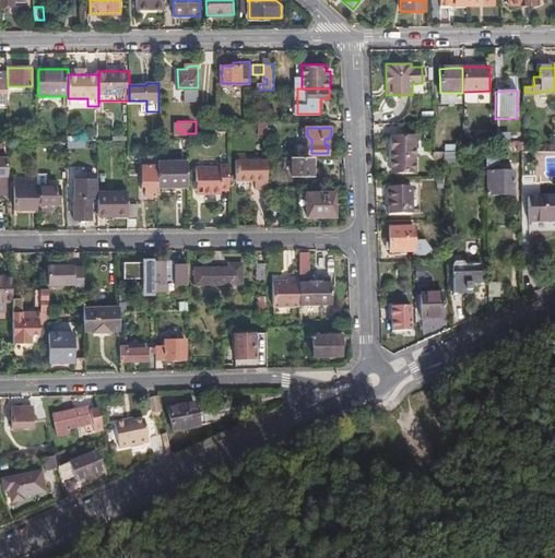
[(415,137),(405,137),(402,140),(390,140),(390,163),(392,163),(393,174),(415,174),(415,137)]
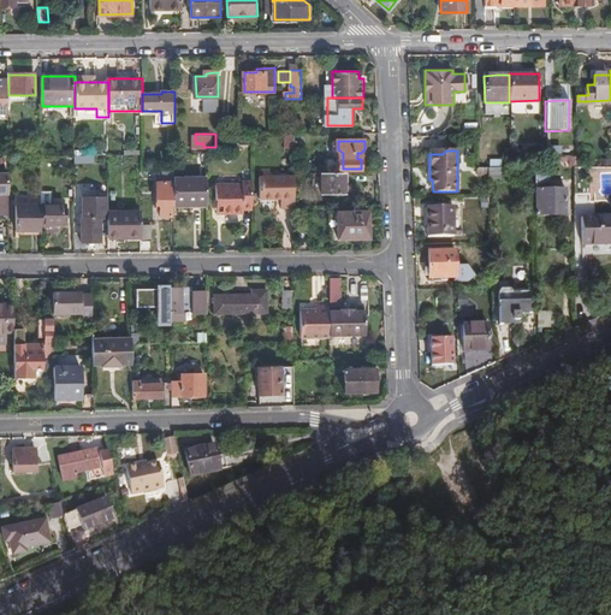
[(510,167),(487,169),(487,175),(487,181),(512,179),(512,167),(510,167)]
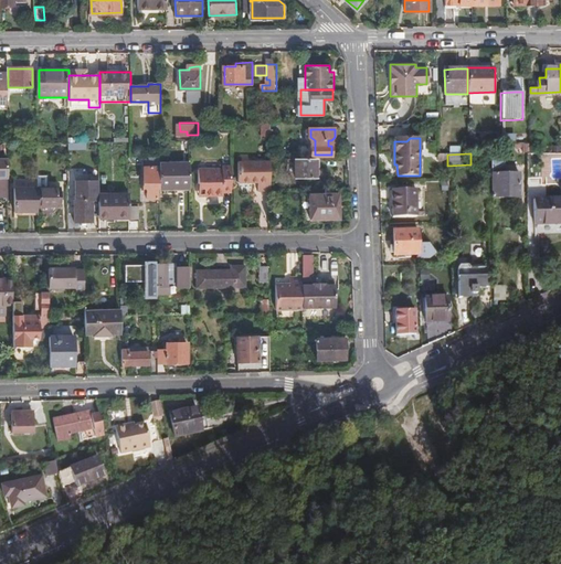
[(500,155),(491,155),(491,174),(500,174),(500,155)]
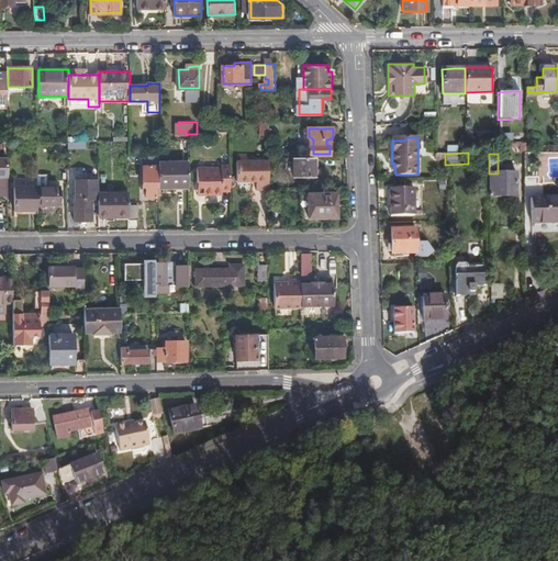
[(163,167),(163,163),(163,156),(145,156),(145,167),(163,167)]
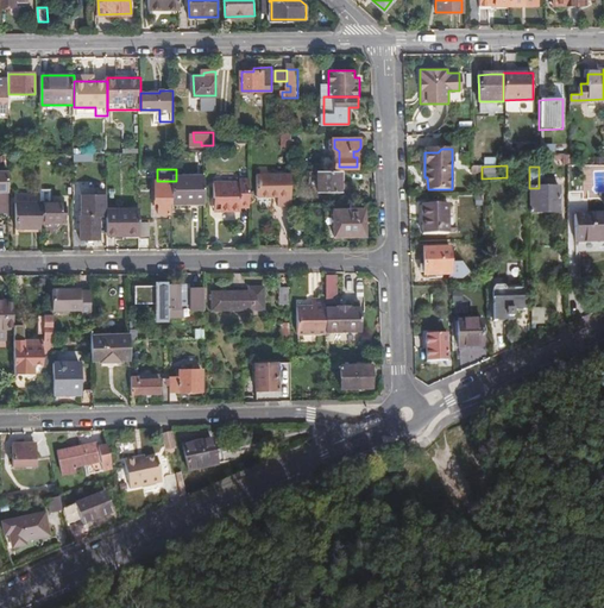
[(341,193),(341,171),(320,171),(320,193),(341,193)]
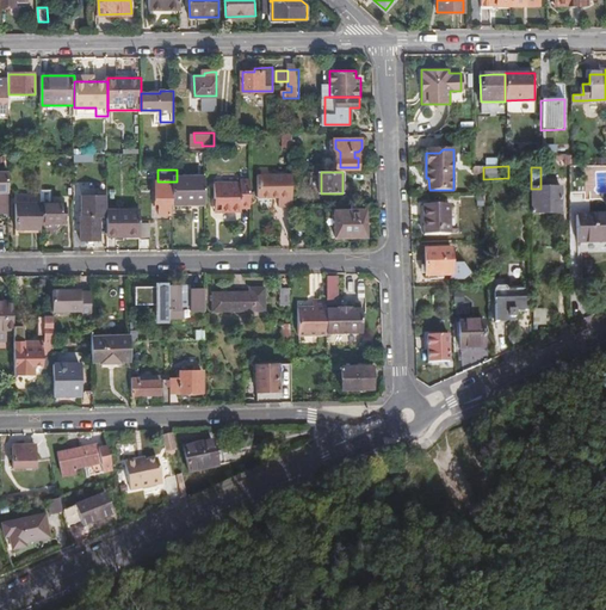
[(10,173),(0,173),(0,196),(1,196),(1,202),(0,202),(0,210),(1,211),(1,219),(10,219),(10,173)]
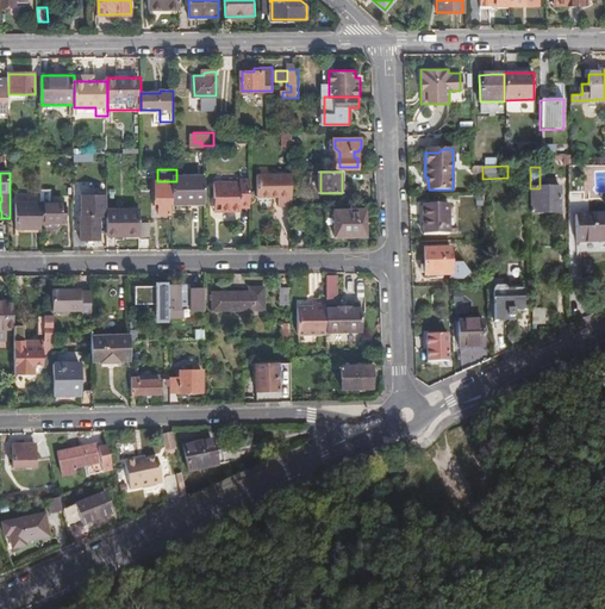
[(292,207),(292,174),(259,174),(259,198),(279,197),(280,207),(292,207)]
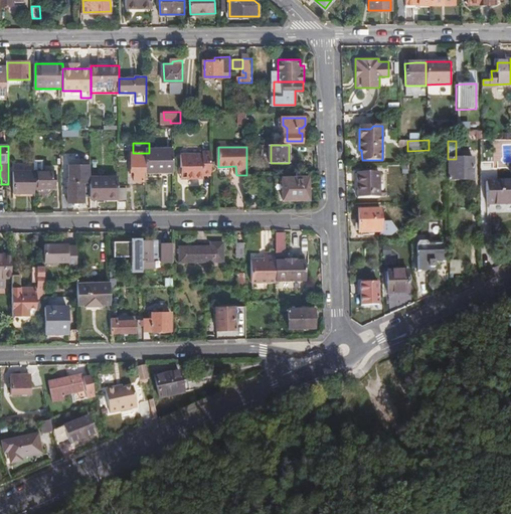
[(177,150),(149,149),(149,153),(149,168),(149,171),(177,171),(177,150)]
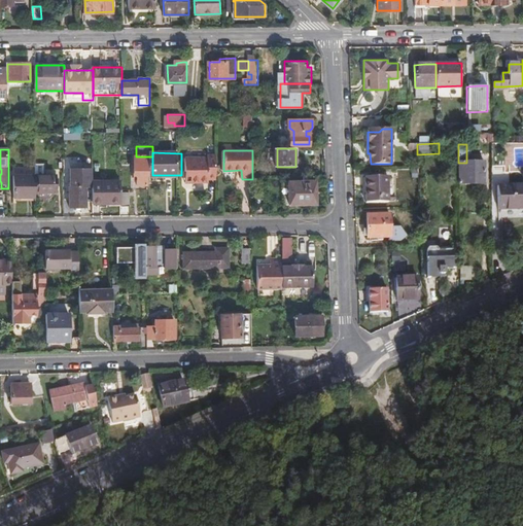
[(216,178),(216,153),(208,153),(208,158),(186,158),(186,171),(192,171),(192,181),(208,181),(208,178),(216,178)]
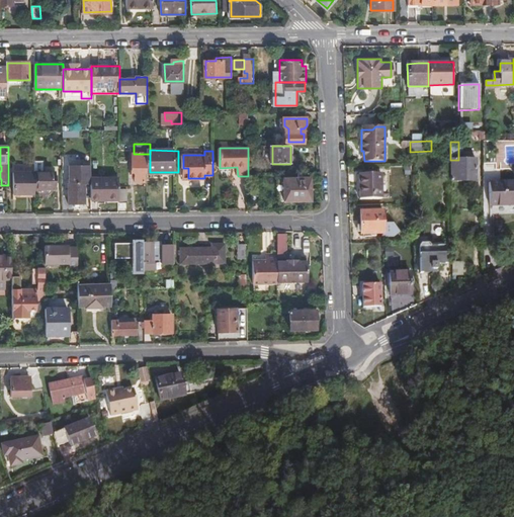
[(147,169),(150,169),(150,154),(134,154),(133,154),(133,169),(136,169),(136,181),(147,181),(147,169)]
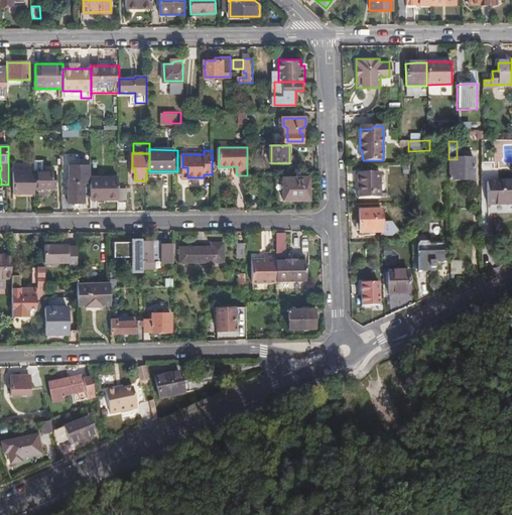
[(449,159),(449,180),(461,180),(466,180),(466,169),(474,169),(474,159),(457,159),(449,159)]
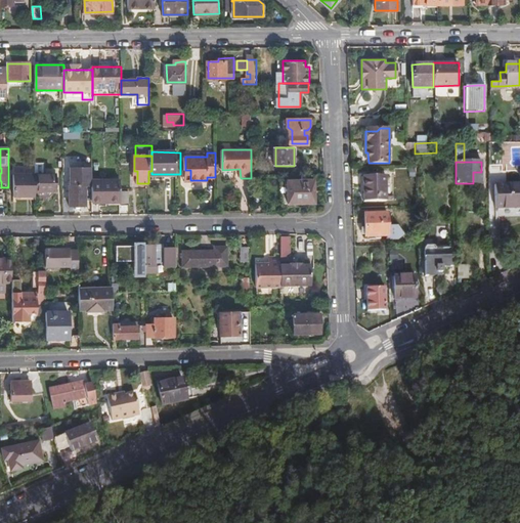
[(58,176),(57,176),(57,165),(37,165),(37,175),(37,176),(37,191),(58,191),(58,176)]
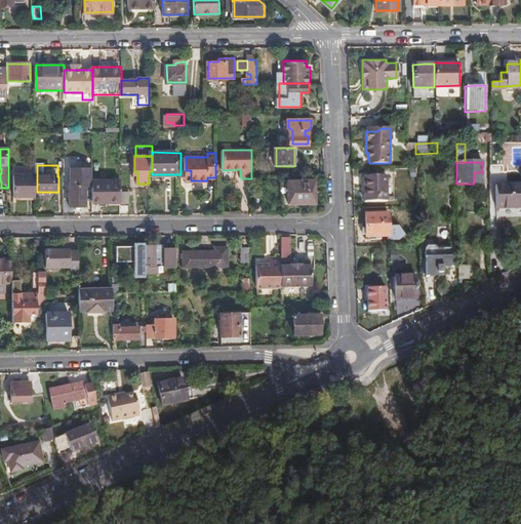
[(93,182),(93,170),(72,170),(72,188),(70,188),(70,208),(89,208),(89,201),(93,201),(93,182)]
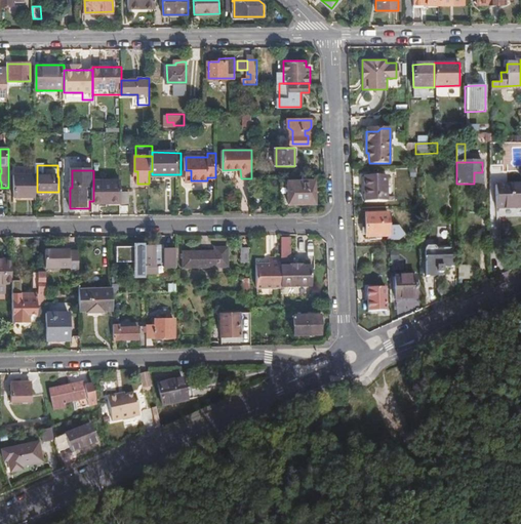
[(309,180),(309,174),(303,174),(303,180),(289,180),(289,202),(304,202),(317,202),(317,180),(309,180)]
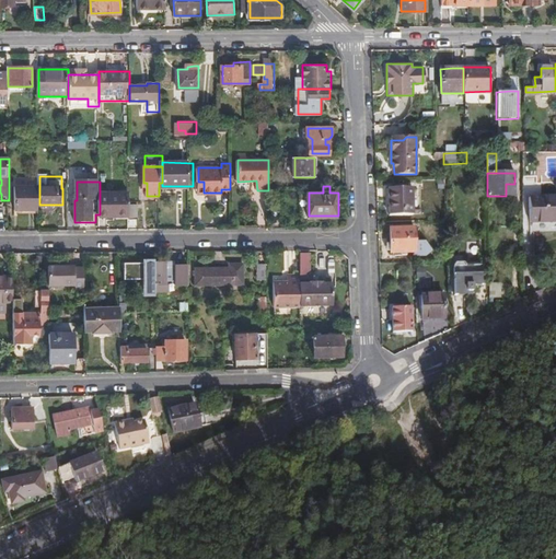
[(39,188),(39,187),(16,187),(16,210),(39,210),(39,205),(39,188)]
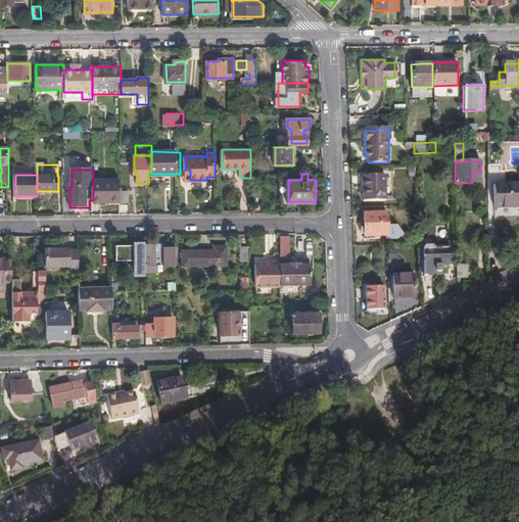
[(363,201),(385,200),(384,175),(362,176),(363,201)]
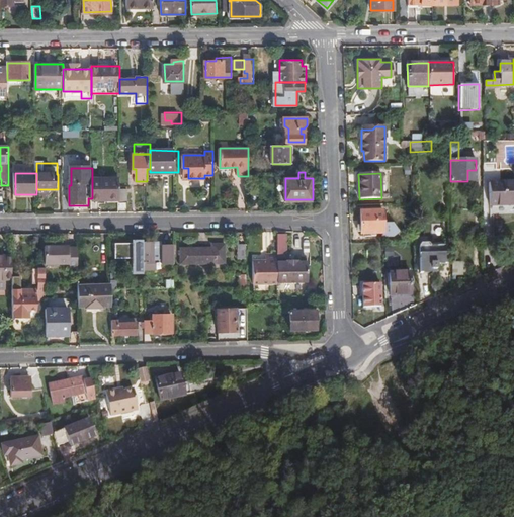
[(300,202),(300,199),(285,199),(285,178),(280,178),(280,202),(300,202)]
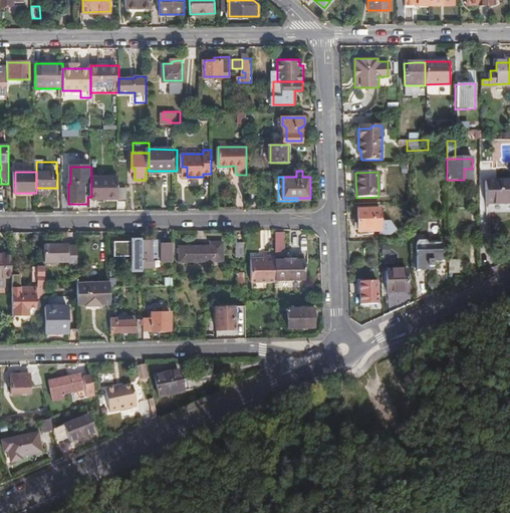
[(91,197),(91,199),(119,199),(119,189),(119,178),(91,178),(91,197)]
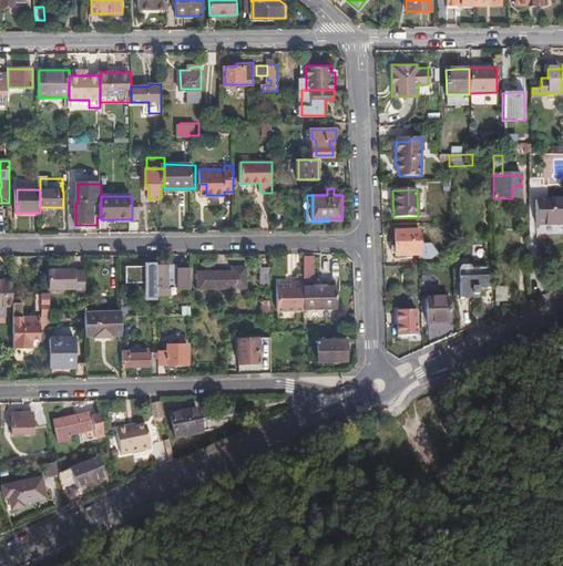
[(553,224),(562,224),(562,198),(531,199),(532,225),(545,224),(545,225),(553,225),(553,224)]
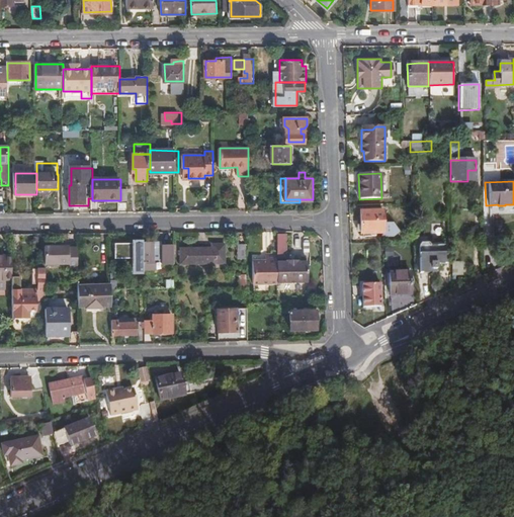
[(120,200),(120,204),(129,204),(130,190),(120,190),(120,200)]
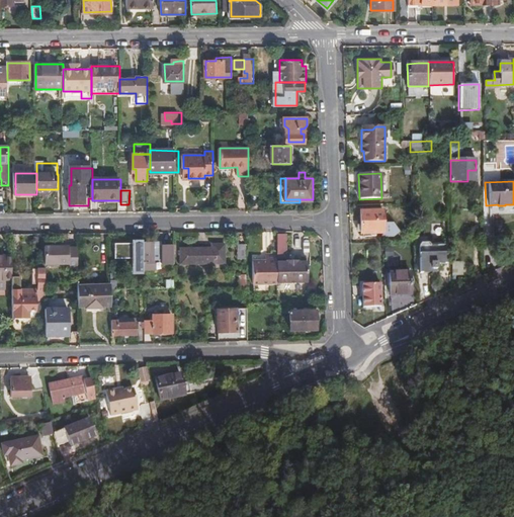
[(382,210),(360,211),(360,224),(356,224),(357,232),(361,231),(361,234),(383,233),(382,210)]
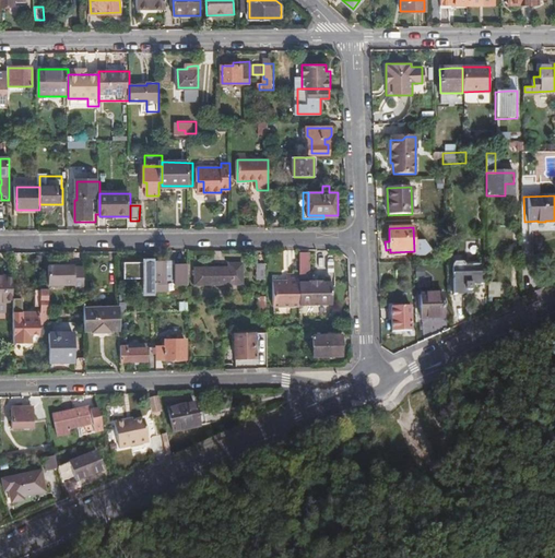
[(310,251),(298,251),(299,272),(311,272),(310,251)]
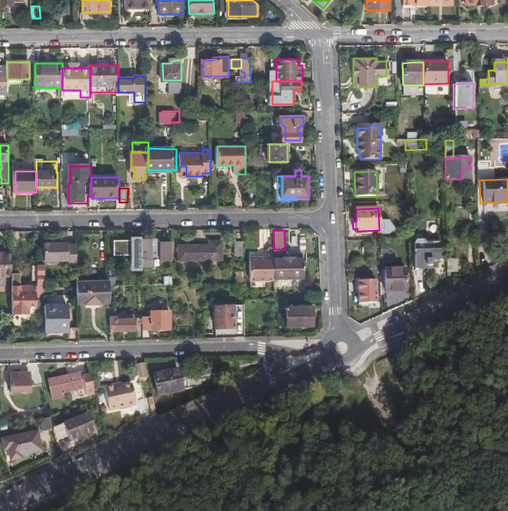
[(132,272),(143,272),(143,266),(143,239),(133,239),(133,241),(115,241),(115,256),(134,256),(134,260),(132,260),(132,272)]
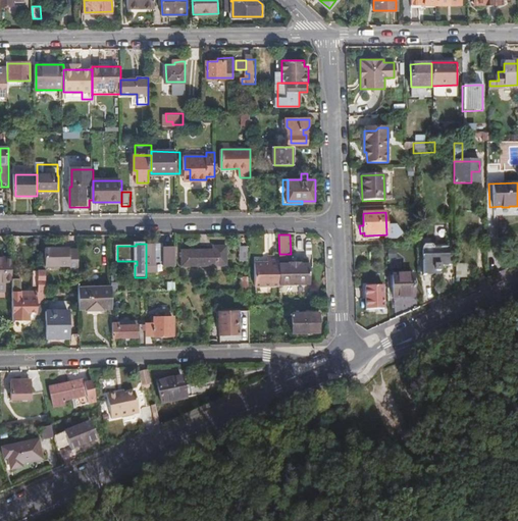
[(146,244),(146,271),(157,271),(157,265),(157,264),(157,259),(165,259),(165,265),(176,265),(176,247),(156,247),(156,244),(146,244)]
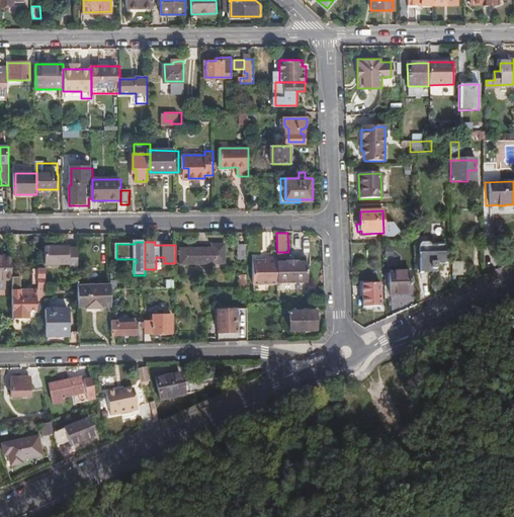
[(182,248),(182,263),(227,262),(227,242),(212,242),(213,247),(182,248)]
